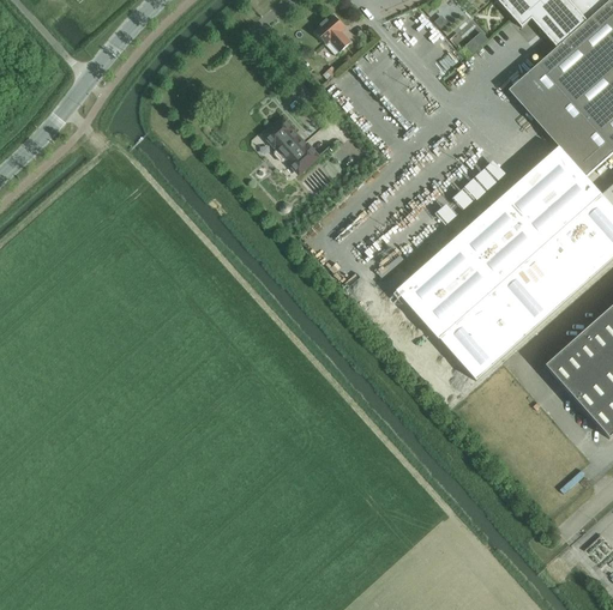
[(498,0),(521,25),(530,17),(556,46),(536,64),(612,150),(584,175),(582,171),(582,173),(584,176),(612,150),(612,0),(498,0)]
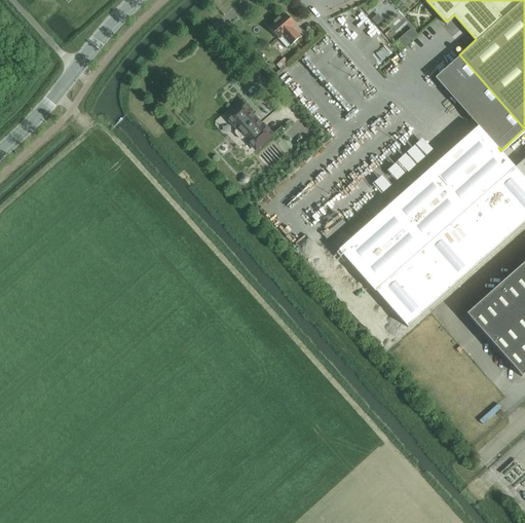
[(291,26),(295,23),(285,11),(279,16),(278,15),(273,20),(274,21),(269,26),(278,37),(282,34),(290,43),(299,35),(291,26)]
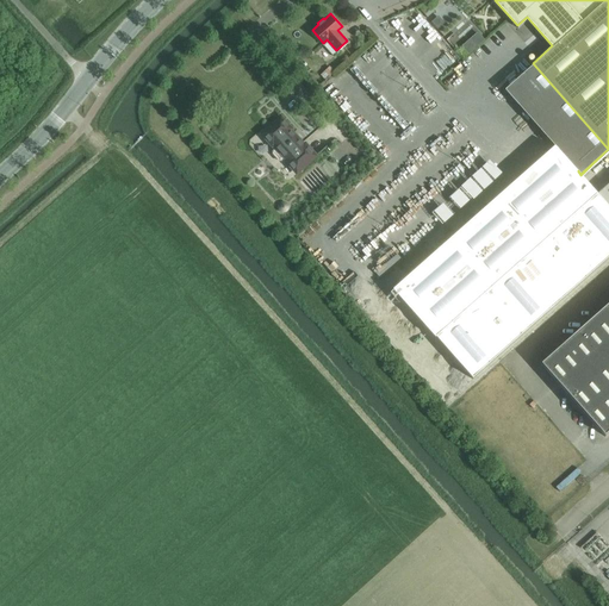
[(477,31),(468,38),(476,45),(484,38),(477,31)]
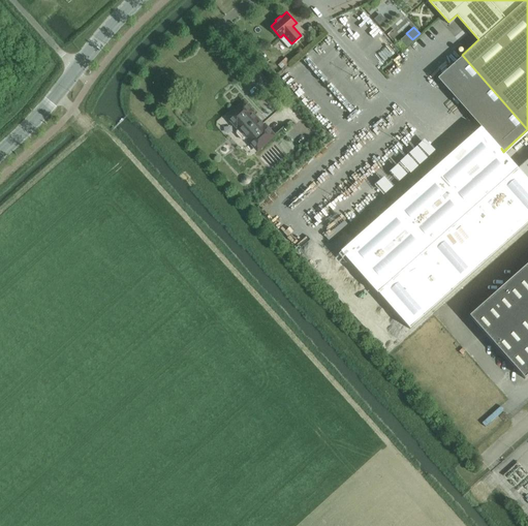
[(283,58),(278,64),(281,67),(286,62),(283,58)]
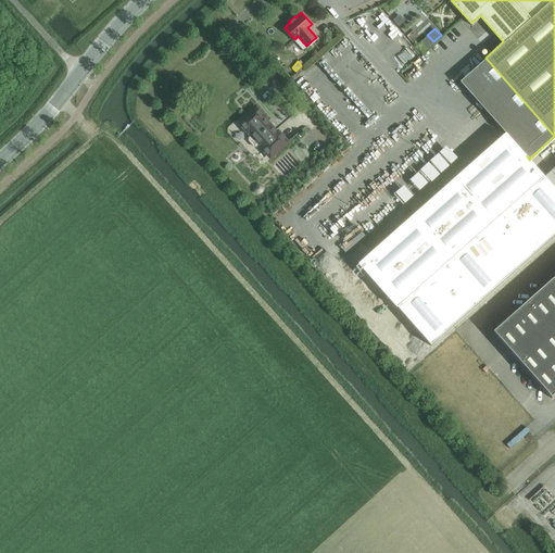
[(276,150),(287,141),(277,130),(276,132),(273,127),(274,126),(268,120),(267,121),(263,117),(265,116),(255,105),(244,115),(248,118),(241,124),(248,130),(251,134),(248,136),(248,138),(253,145),(255,145),(259,142),(261,145),(261,146),(267,153),(274,148),(276,150)]
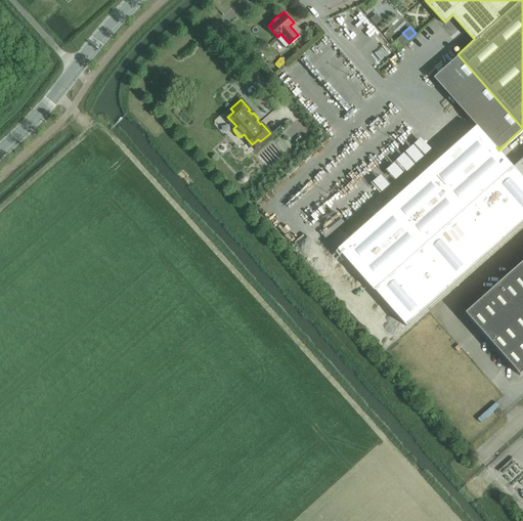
[(522,156),(513,166),(522,176),(522,156)]
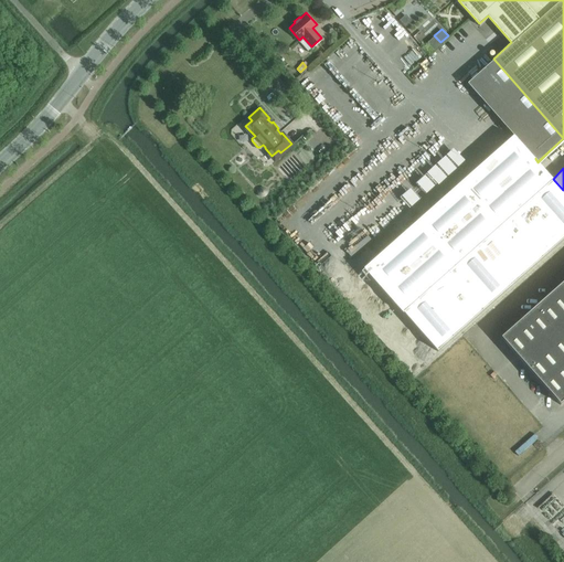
[(563,279),(500,336),(560,402),(563,398),(563,279)]
